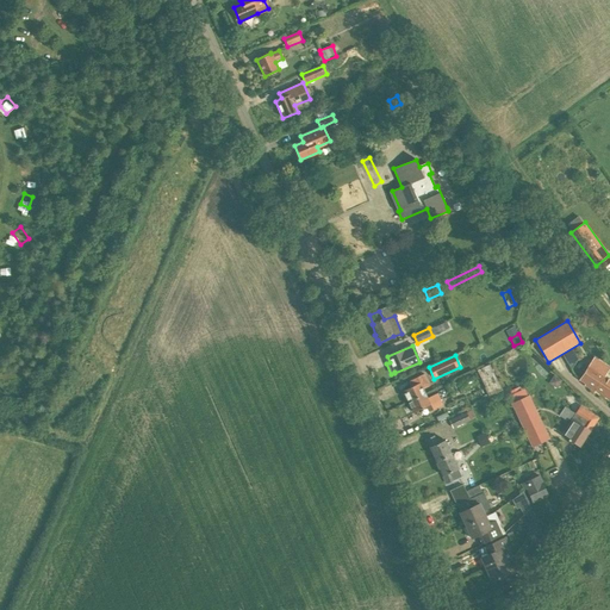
[(564,360),(558,363),(564,375),(570,373),(564,360)]
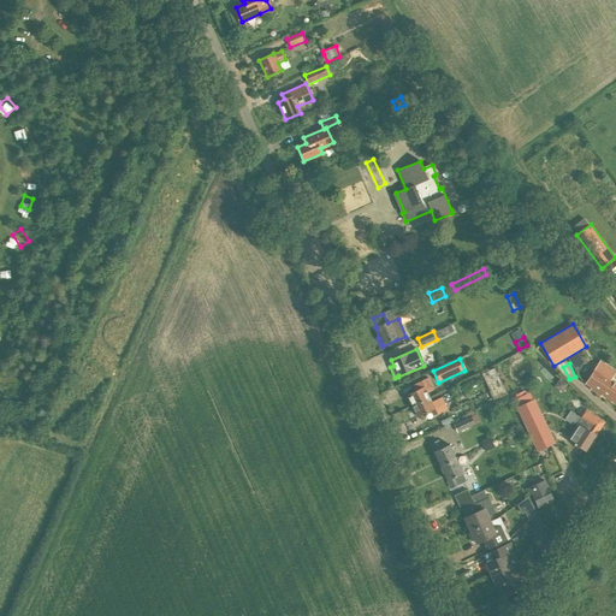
[(615,371),(605,363),(598,374),(593,371),(585,384),(591,388),(590,389),(599,395),(600,394),(615,403),(615,383),(611,380),(615,372),(615,371)]
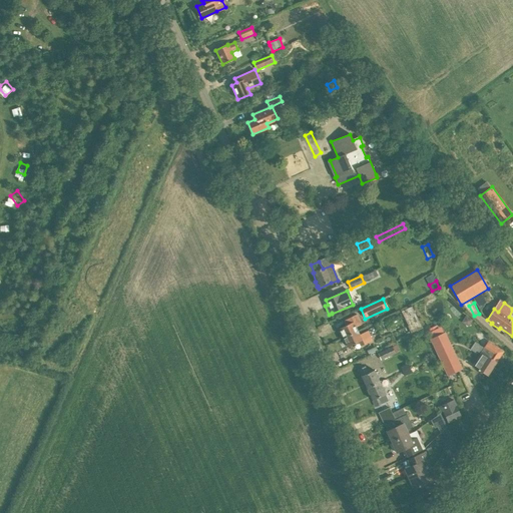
[(412,307),(401,312),(412,334),(422,329),(412,307)]
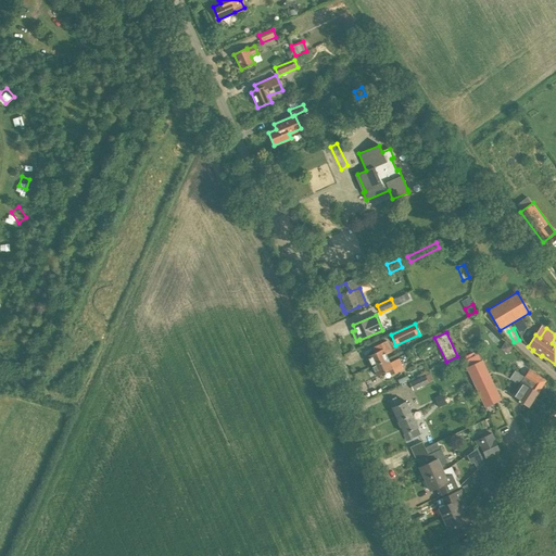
[(371,366),(387,358),(384,354),(391,352),(386,341),(371,348),(374,353),(367,356),(371,366)]
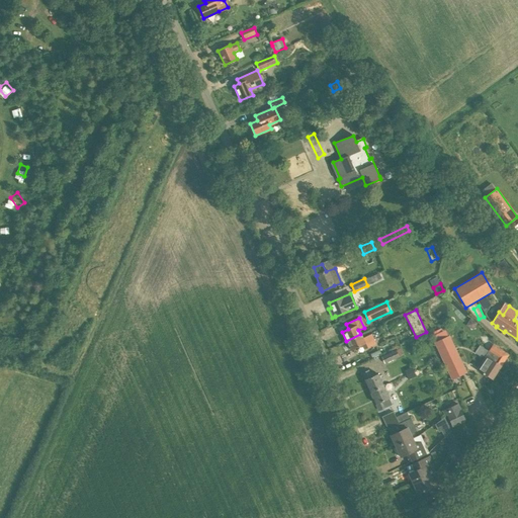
[(390,324),(394,330),(403,325),(399,319),(390,324)]
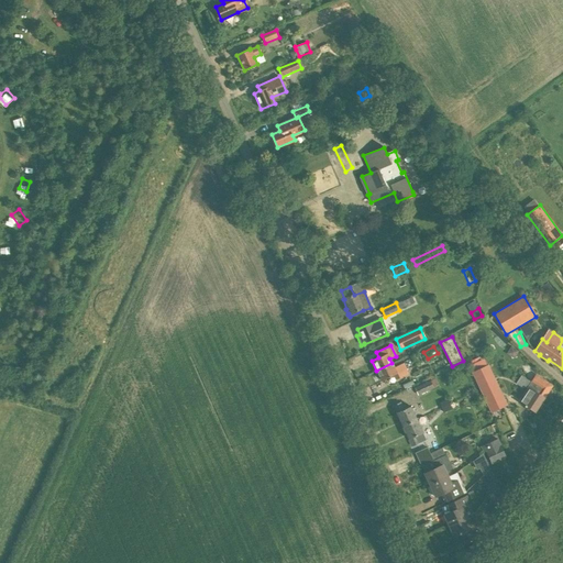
[(516,356),(519,351),(511,346),(507,354),(511,357),(516,356)]
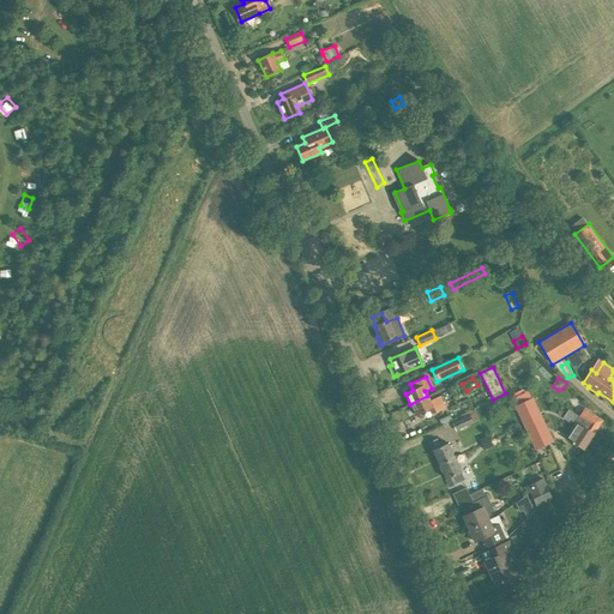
[(515,407),(531,398),(528,391),(511,399),(515,407)]
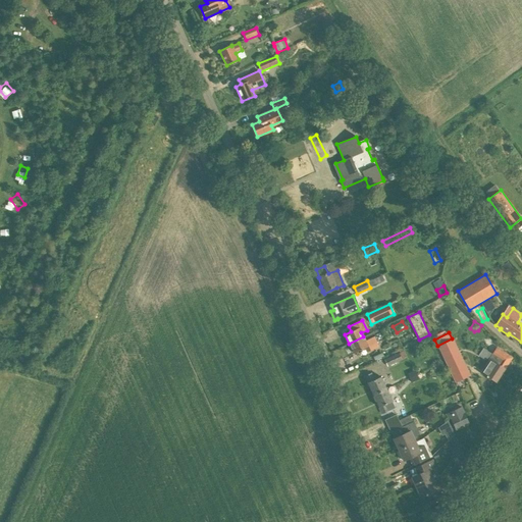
[(363,336),(349,344),(353,353),(365,349),(367,353),(379,347),(373,336),(365,341),(363,336)]
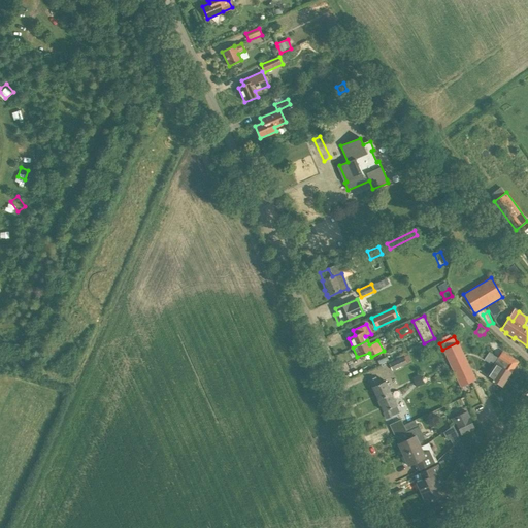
[(460,387),(474,381),(457,342),(442,350),(460,387)]
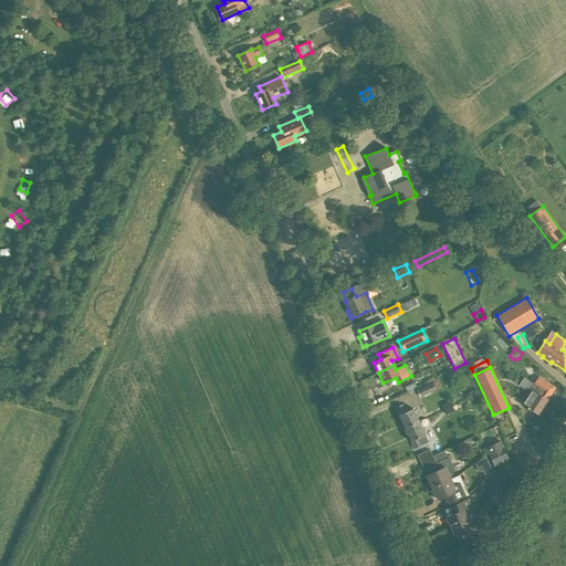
[(521,384),(527,390),(534,383),(527,376),(521,384)]
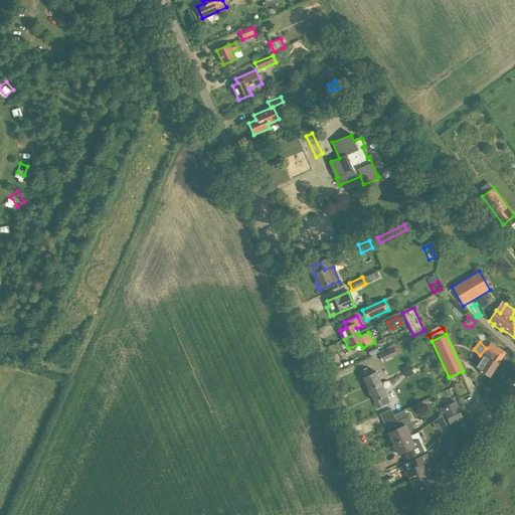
[(498,363),(505,353),(490,344),(484,354),(484,353),(475,367),(489,377),(498,363)]
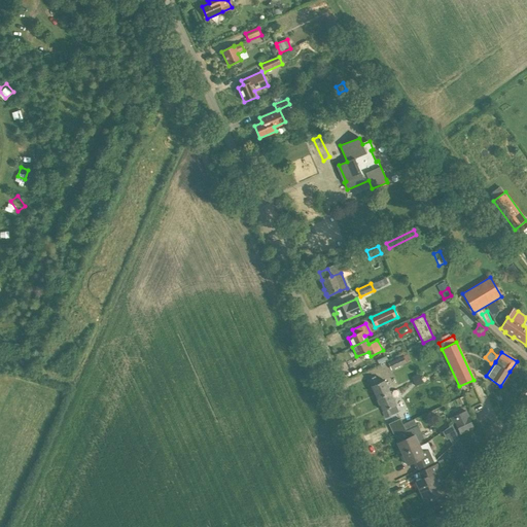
[(391,371),(406,363),(402,357),(388,363),(391,371)]
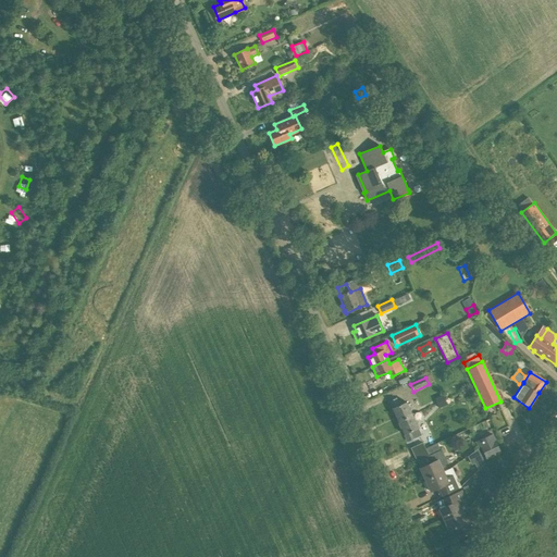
[(396,398),(390,401),(393,408),(392,409),(398,422),(412,416),(406,401),(403,404),(400,400),(397,401),(396,398)]
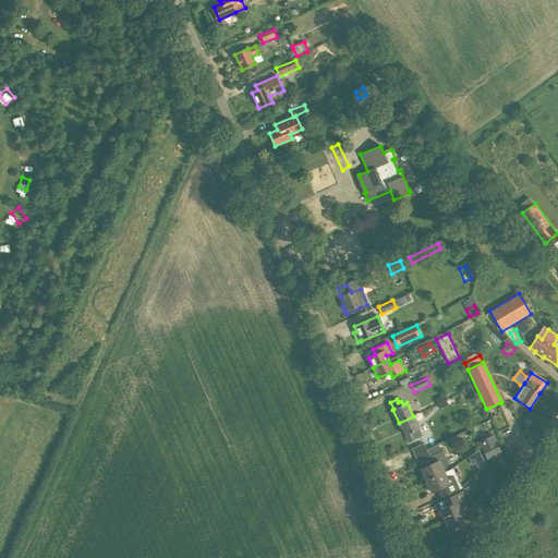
[(413,416),(399,423),(404,436),(405,436),(409,443),(423,437),(413,416)]
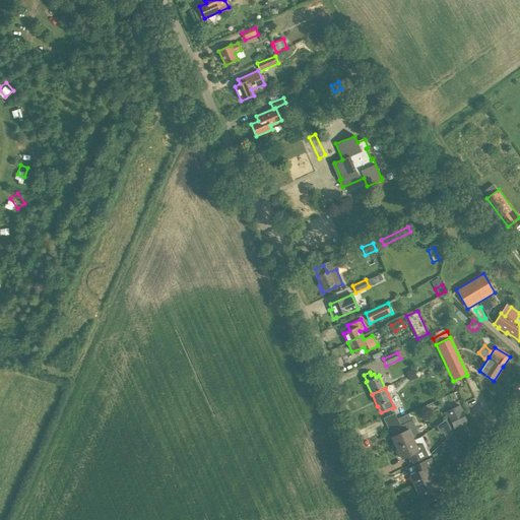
[(467,423),(462,410),(459,406),(444,413),(446,418),(449,417),(455,429),(467,423)]
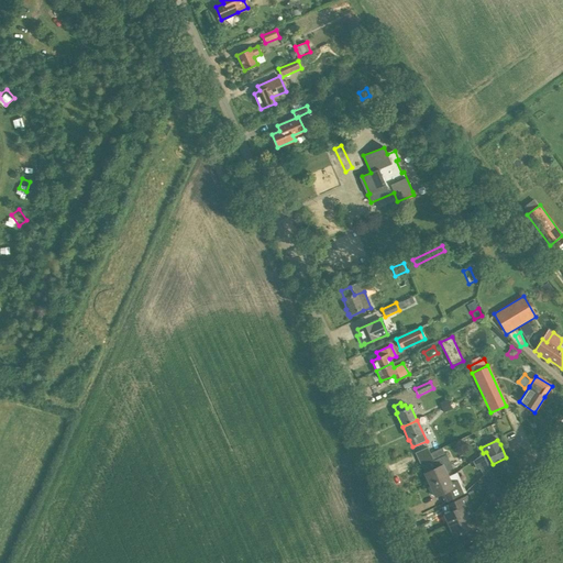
[(420,465),(432,460),(427,448),(415,453),(420,465)]
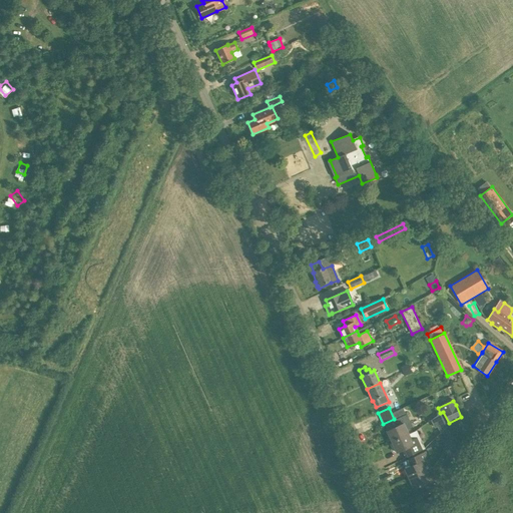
[(408,435),(409,435),(409,434),(406,428),(412,426),(407,414),(393,421),(396,427),(387,431),(392,442),(408,435)]
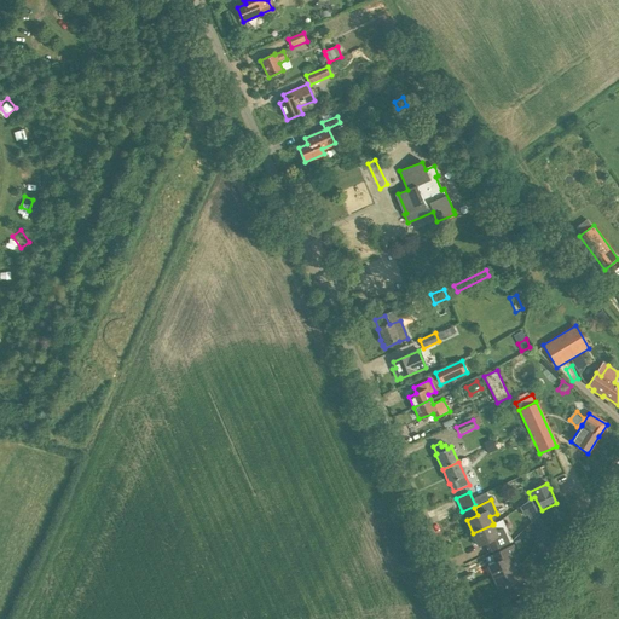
[(531,499),(520,507),(525,518),(527,515),(531,524),(539,516),(531,499)]
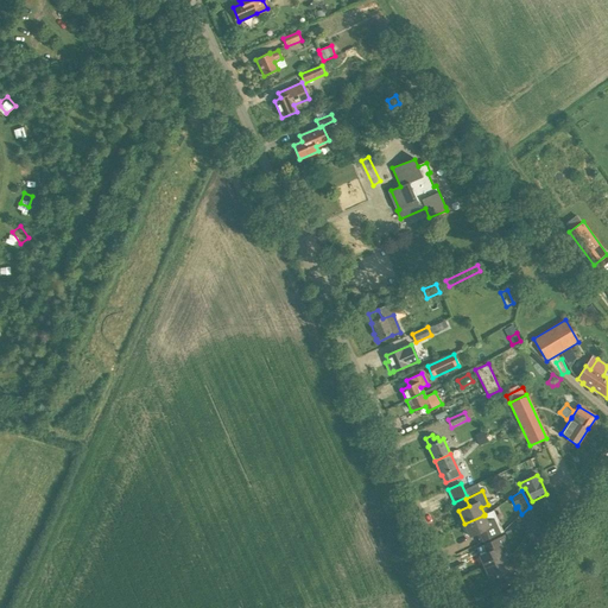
[(492,512),(492,511),(485,514),(485,515),(483,515),(464,524),(464,525),(463,525),(462,527),(466,534),(468,536),(469,536),(470,537),(480,532),(483,540),(501,532),(495,519),(492,512)]
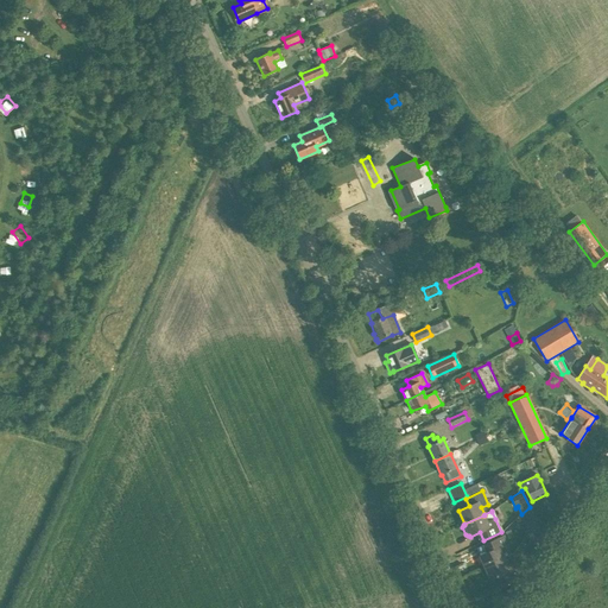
[(534,525),(537,524),(531,511),(521,517),(529,533),(534,525)]
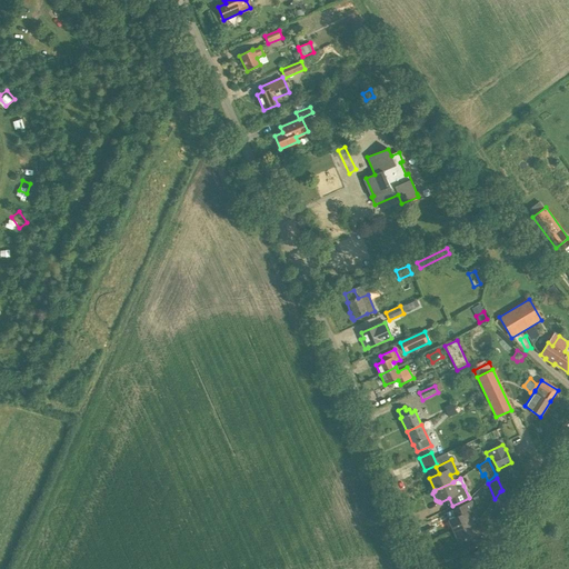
[(495,499),(492,501),(501,520),(510,506),(503,490),(502,490),(500,491),(495,499)]
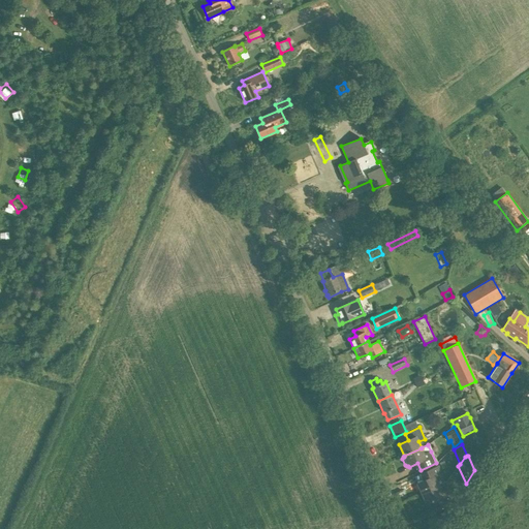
[(423,480),(416,484),(421,494),(444,483),(440,473),(437,467),(426,472),(419,474),(423,480)]
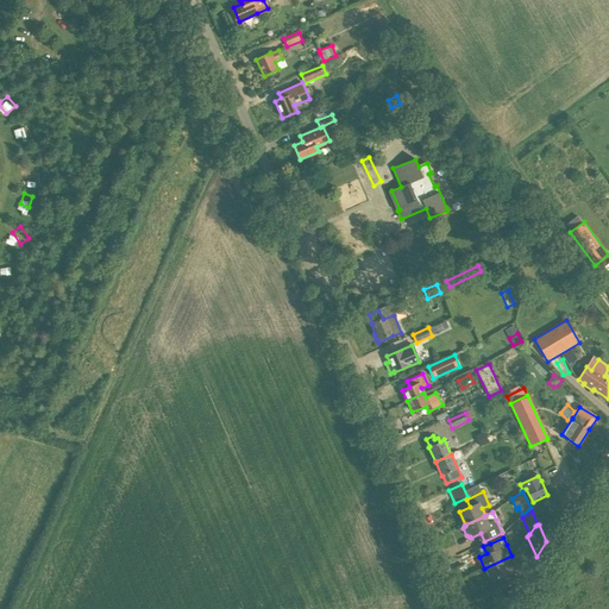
[(512,556),(484,569),(491,584),(498,581),(502,589),(510,584),(520,573),(512,556)]
